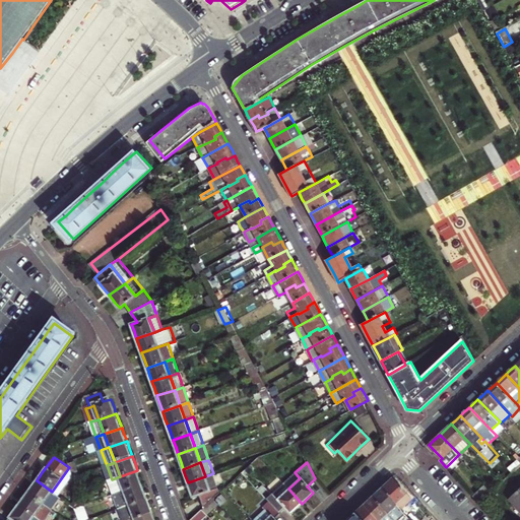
[(253,464),(243,473),(247,477),(257,469),(253,464)]
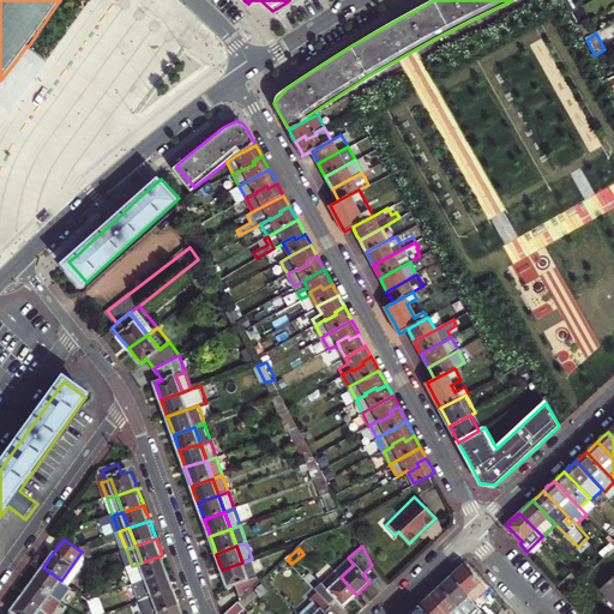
[(162,555),(142,563),(148,579),(168,572),(166,564),(162,555)]
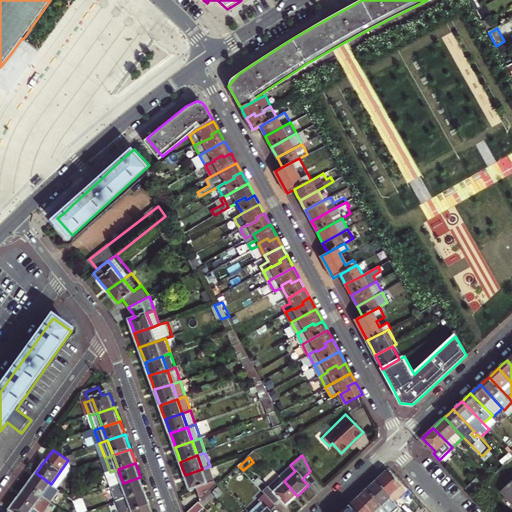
[(284,481),(295,471),(290,465),(279,476),(284,481)]
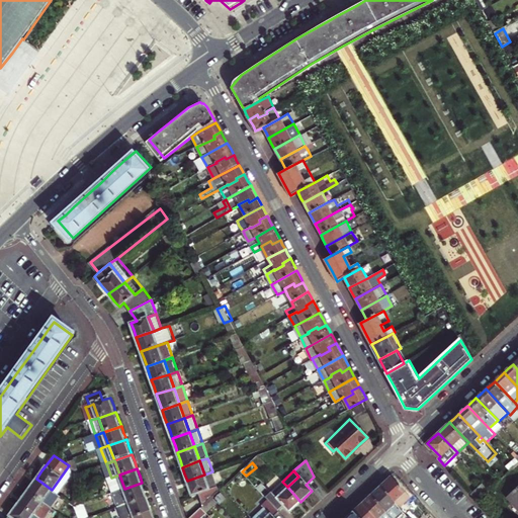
[(204,475),(209,490),(219,487),(213,471),(212,471),(204,475)]
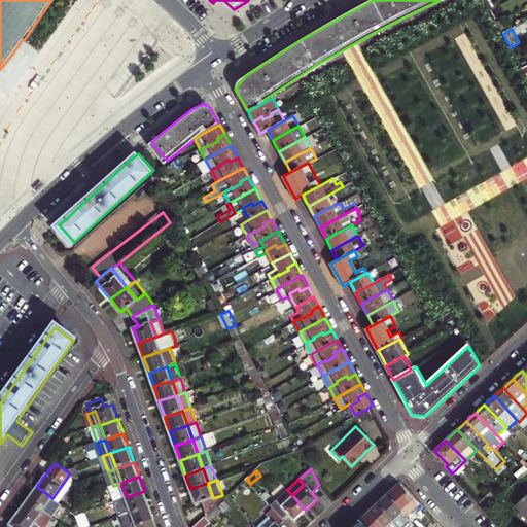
[(121,483),(113,486),(118,500),(127,497),(121,483)]
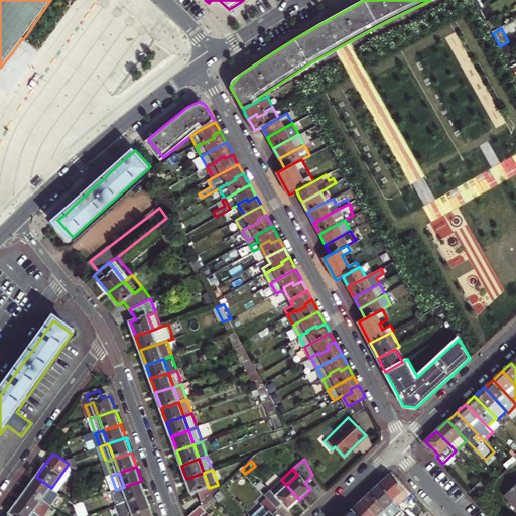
[(212,496),(219,489),(218,485),(209,488),(204,473),(186,479),(189,487),(191,494),(199,491),(203,503),(212,496)]
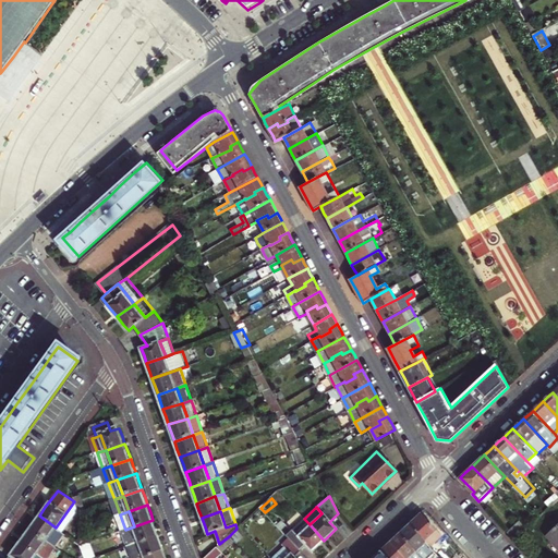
[(431,545),(443,534),(422,512),(416,517),(410,523),(431,545)]
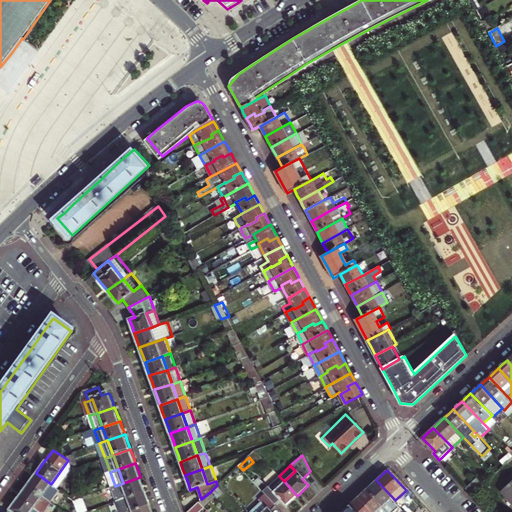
[(51,484),(36,473),(31,480),(27,485),(42,496),(51,484)]
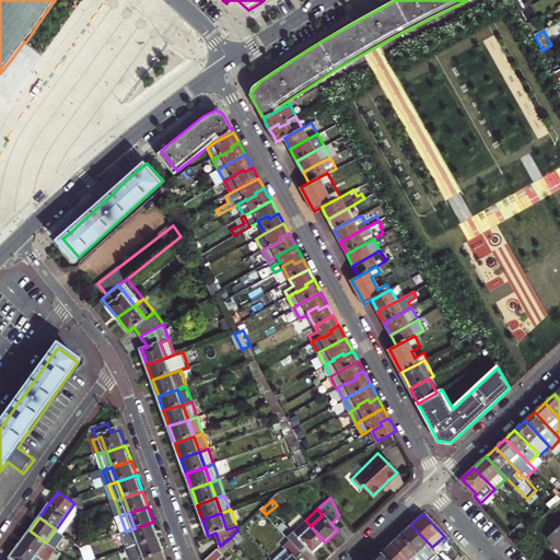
[(296,535),(299,537),(311,526),(305,521),(293,532),(296,535)]
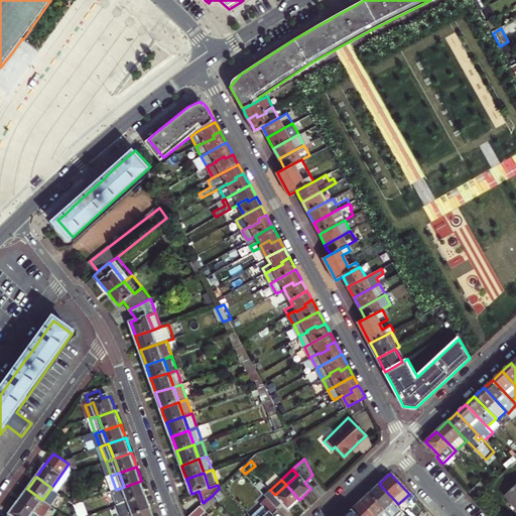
[(141,481),(124,487),(116,490),(113,491),(118,505),(147,495),(144,488),(141,481)]
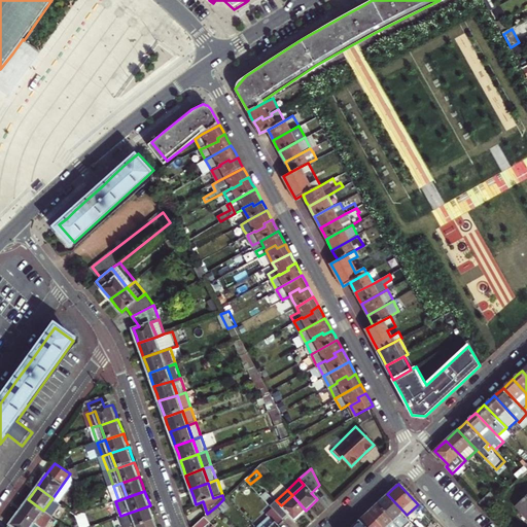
[(491,491),(480,502),(486,510),(498,498),(491,491)]
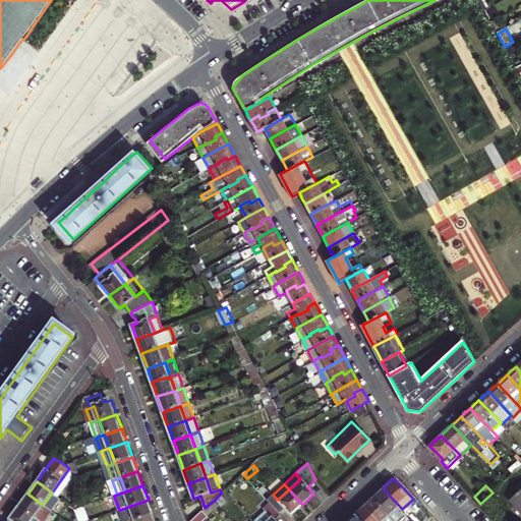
[(397,520),(399,520),(407,515),(402,509),(383,488),(379,493),(374,497),(397,520)]
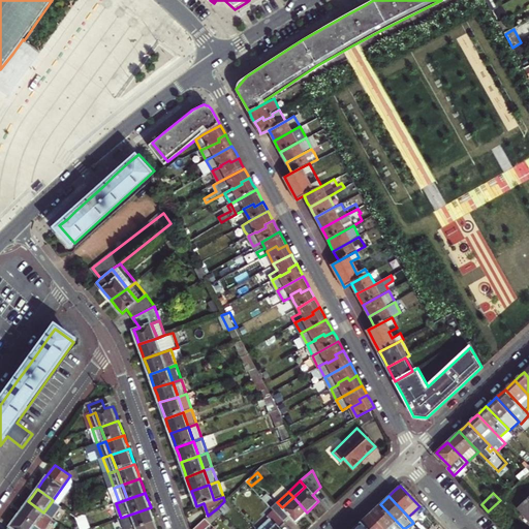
[(280,505),(274,510),(285,523),(290,518),(296,523),(302,517),(307,512),(293,497),(282,507),(280,505)]
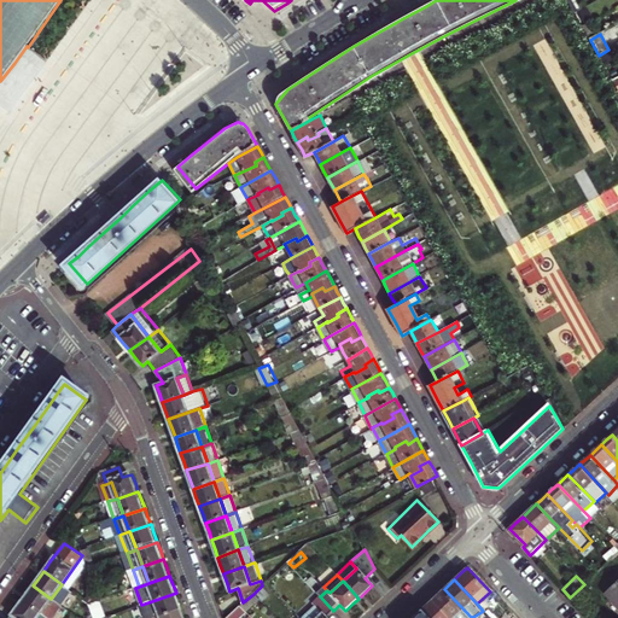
[(617,606),(617,582),(606,594),(617,606)]
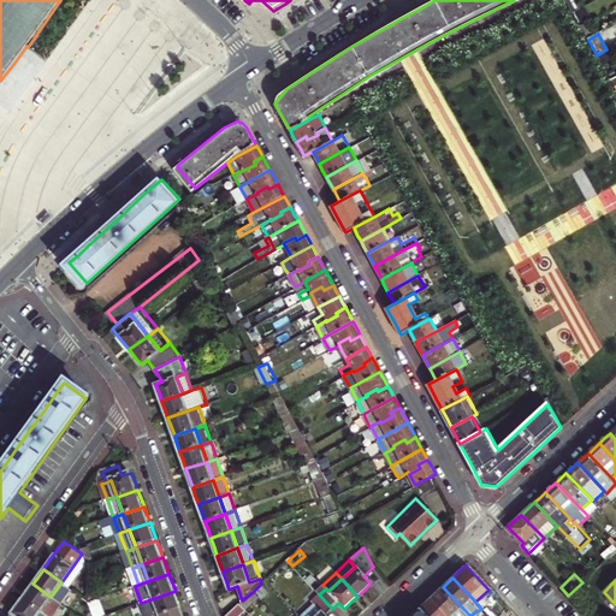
[(51,597),(59,603),(69,588),(61,582),(51,597)]
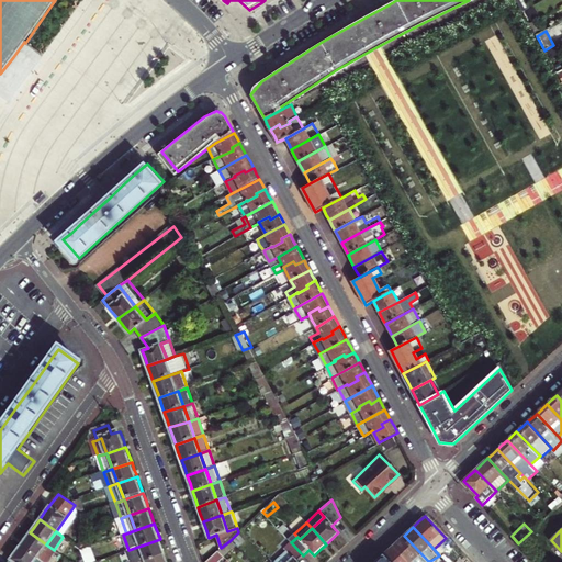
[(36,558),(46,544),(30,532),(25,539),(20,546),(36,558)]
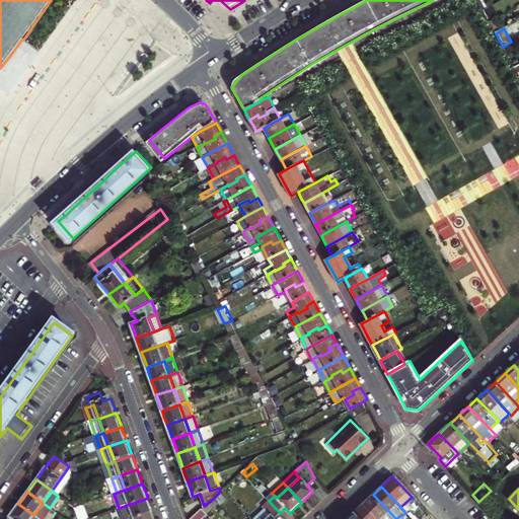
[(364,503),(378,518),(395,518),(373,495),(368,499),(364,503)]
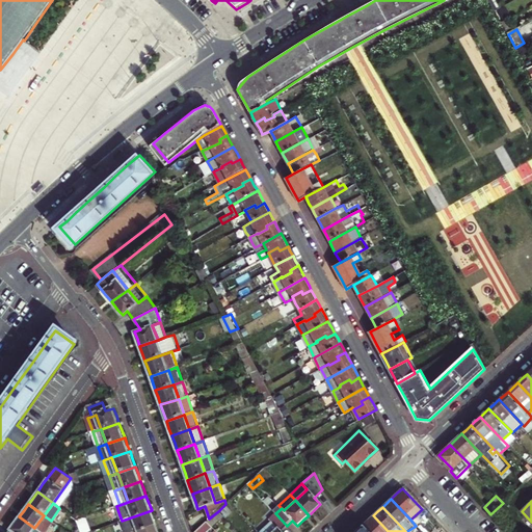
[(152,510),(122,521),(126,531),(136,531),(157,526),(154,517),(152,510)]
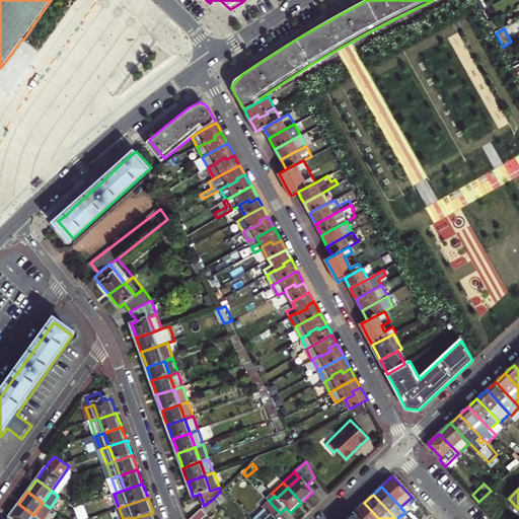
[(204,506),(203,508),(207,513),(218,504),(213,499),(204,506)]
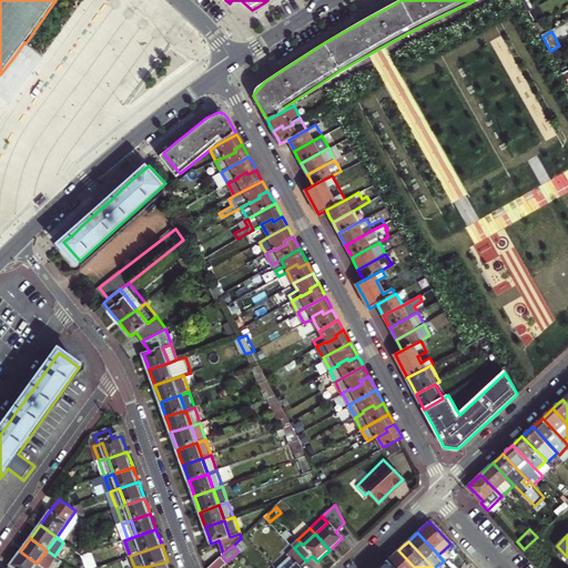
[(301,567),(306,561),(294,548),(287,554),(290,557),(276,567),(301,567)]
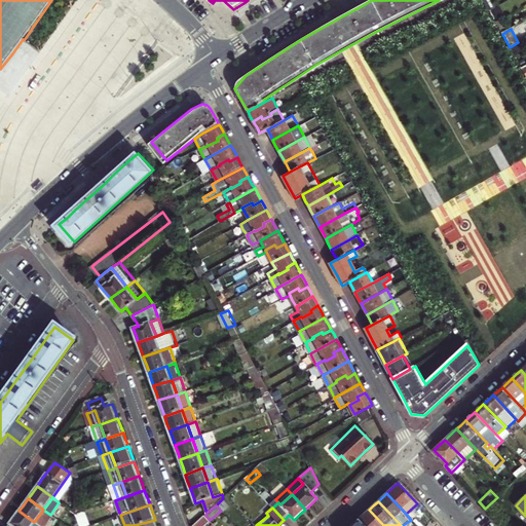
[(34,522),(40,525),(41,525),(50,515),(43,510),(34,522)]
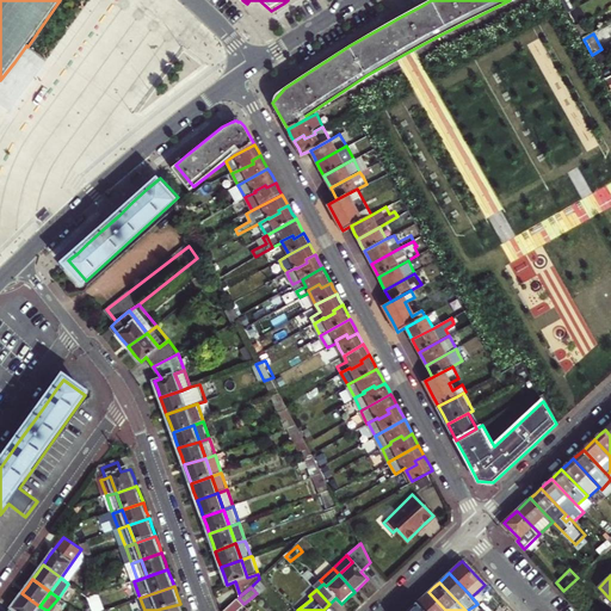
[(424,597),(418,602),(425,610),(445,610),(429,592),(424,597)]
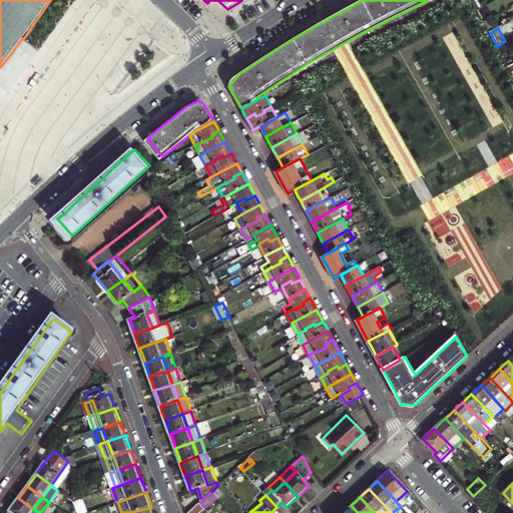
[(30,512),(33,509),(18,498),(12,507),(7,512),(30,512)]
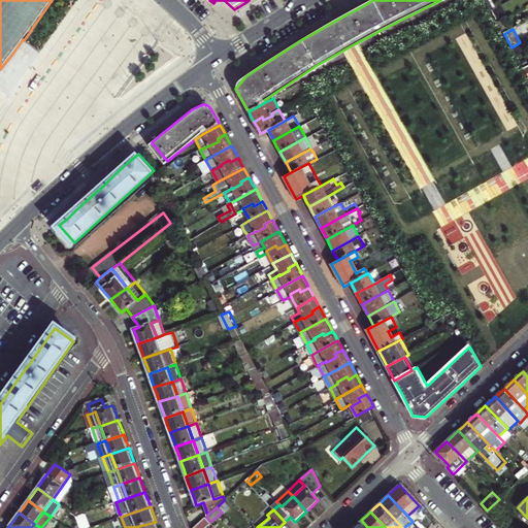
[(84,514),(75,516),(79,527),(87,527),(88,527),(89,527),(84,514)]
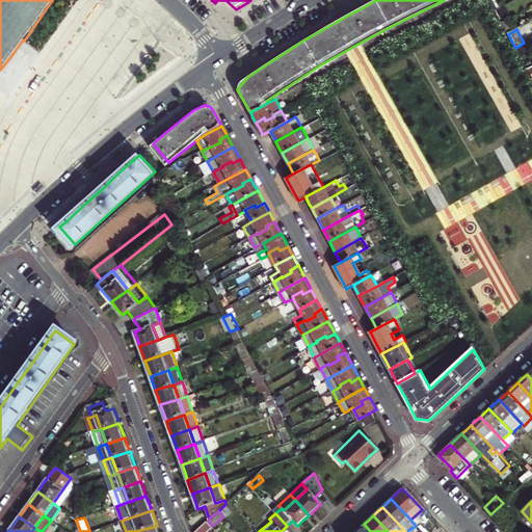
[(208,521),(195,531),(196,531),(206,531),(213,527),(212,526),(208,521)]
